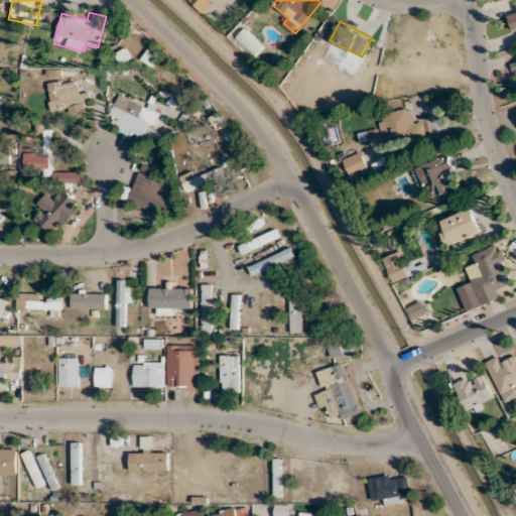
[(253,57),(264,45),(245,27),(234,39),(253,57)]
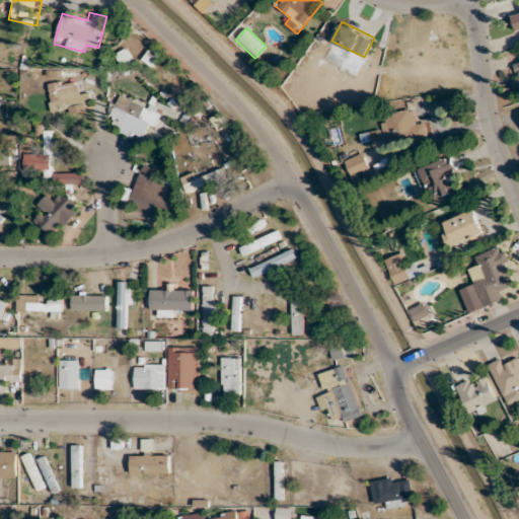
[(518,92),(518,62),(508,67),(518,93),(518,92)]
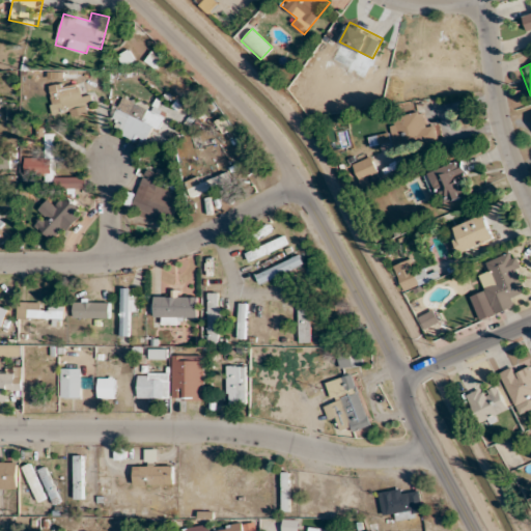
[(92,114),(92,95),(80,94),(80,84),(51,84),(51,100),(52,101),(52,114),(92,114)]
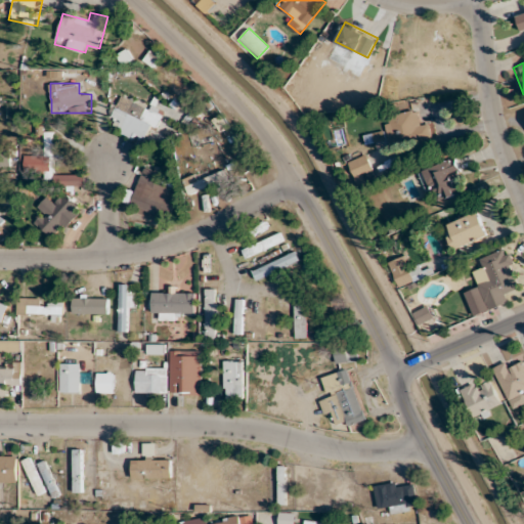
[(116,130),(139,141),(144,132),(151,136),(163,113),(122,93),(111,116),(121,121),(116,130)]
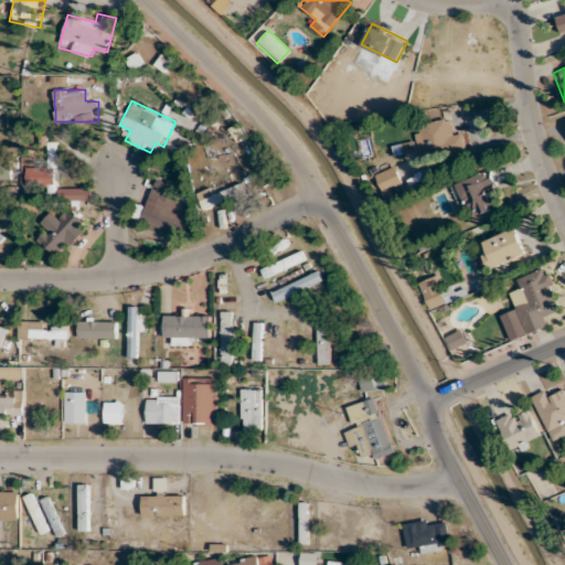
[(414,125),(419,155),(467,147),(465,132),(452,135),(450,119),(414,125)]
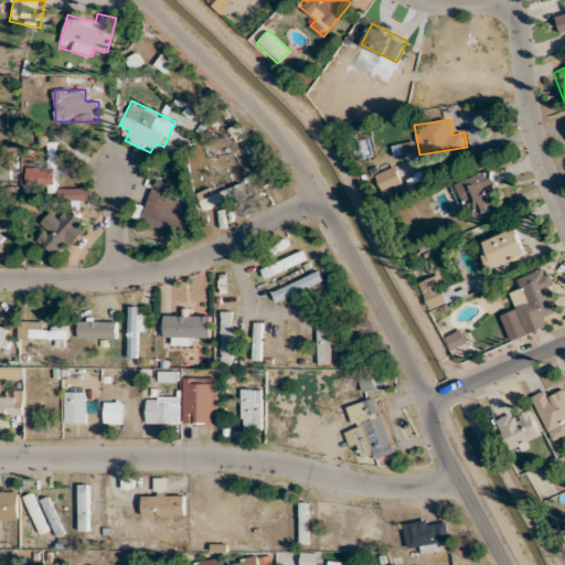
[(384,194),(404,185),(395,167),(375,177),(384,194)]
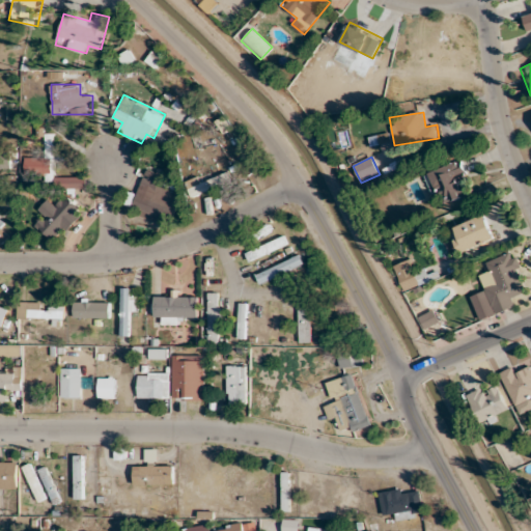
[(52,172),(52,159),(26,159),(26,172),(52,172)]
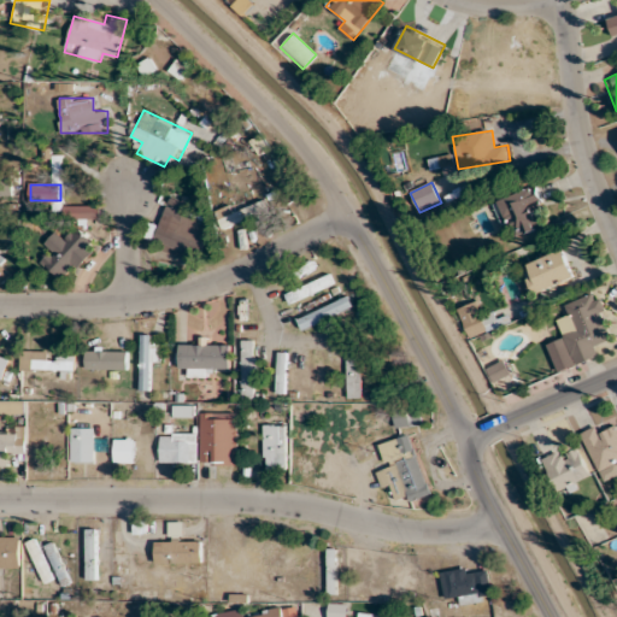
[(512,238),(540,227),(535,212),(544,210),(535,187),(498,200),(512,238)]
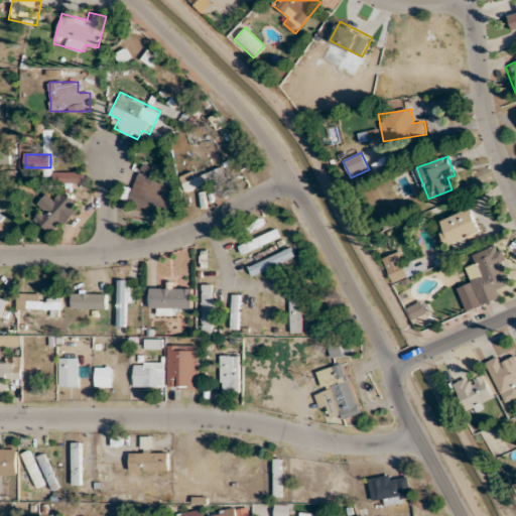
[(191,172),(180,178),(188,194),(223,176),(219,167),(195,179),(191,172)]
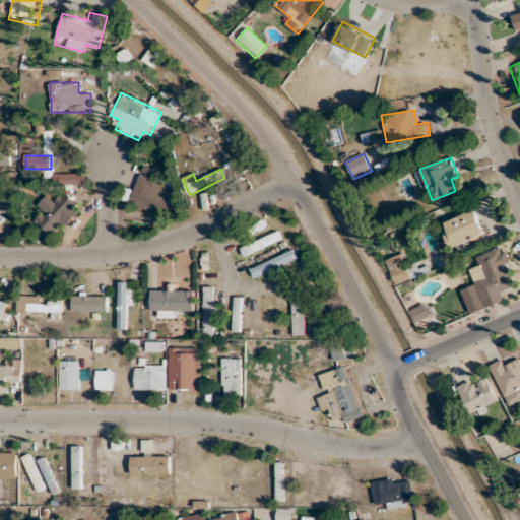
[(174,184),(139,173),(128,206),(163,217),(174,184)]
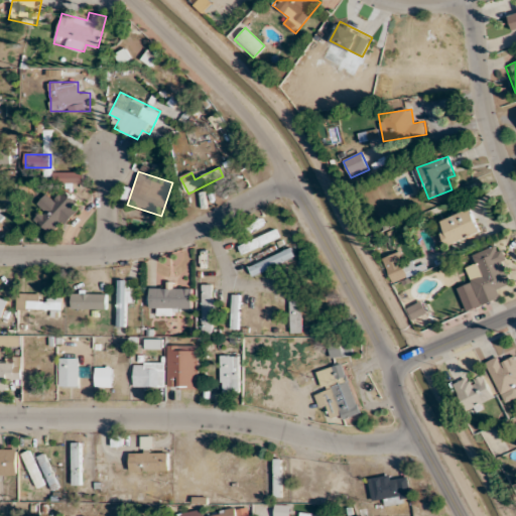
[(57,172),(57,182),(84,182),(84,172),(57,172)]
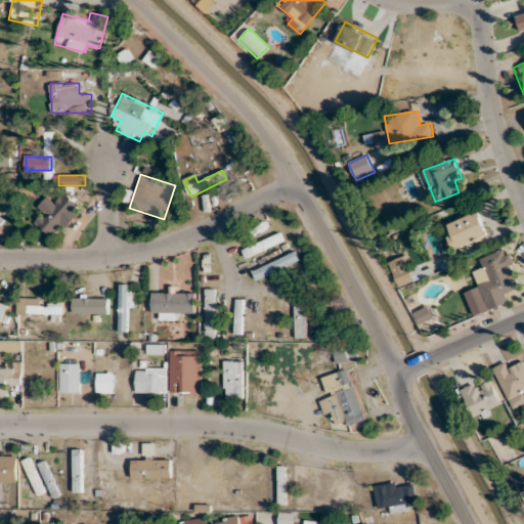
[(51,237),(57,230),(62,233),(83,208),(60,190),(35,224),(51,237)]
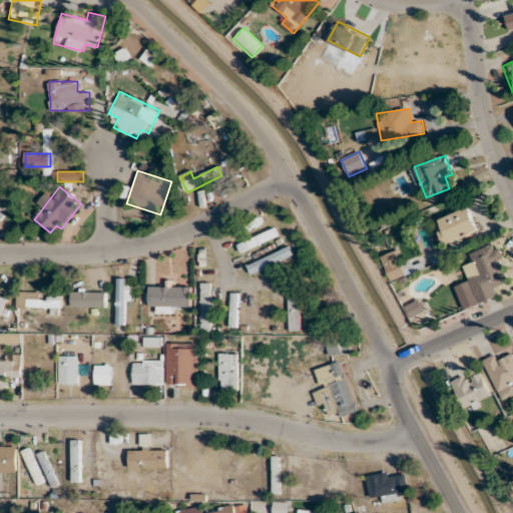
[(446,245),(479,229),(467,205),(434,222),(446,245)]
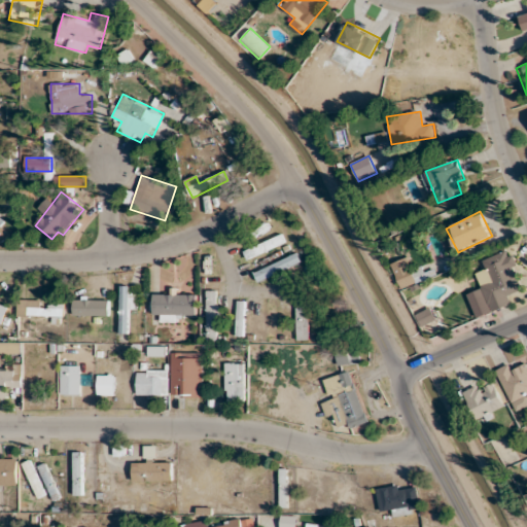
[(247,259),(285,241),(281,233),(243,251),(247,259)]
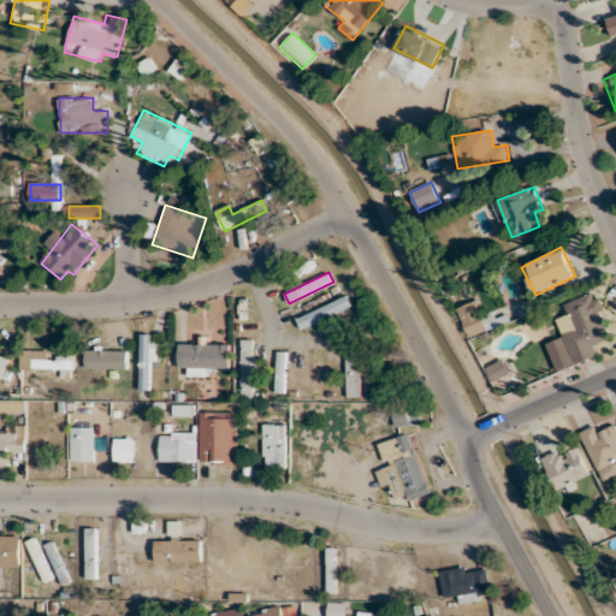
[(563,303),(568,315),(556,319),(574,365),(598,356),(592,343),(615,333),(598,290),(563,303)]
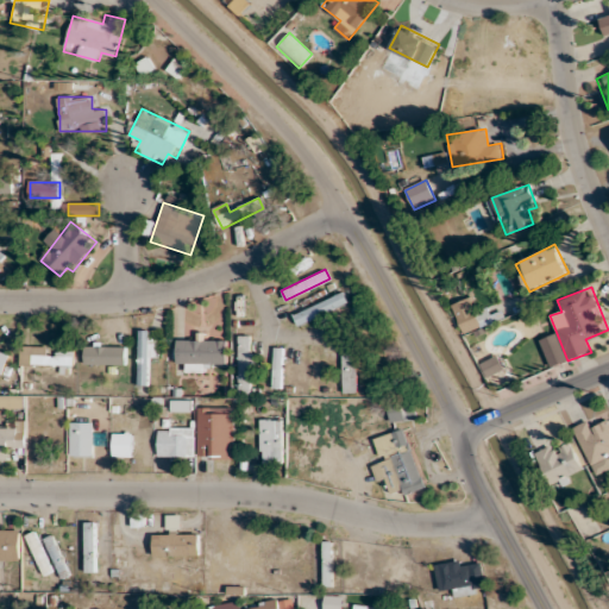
[(349,302),(343,292),(293,315),(299,326),(349,302)]
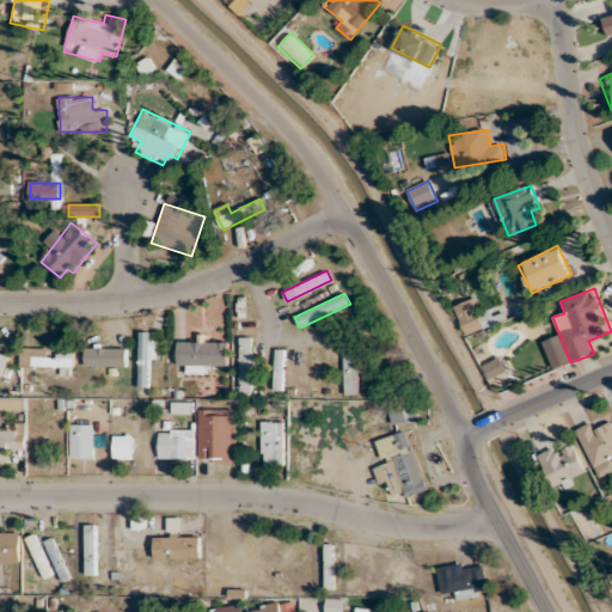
[(466,334),(484,326),(473,301),(457,310),(466,334)]
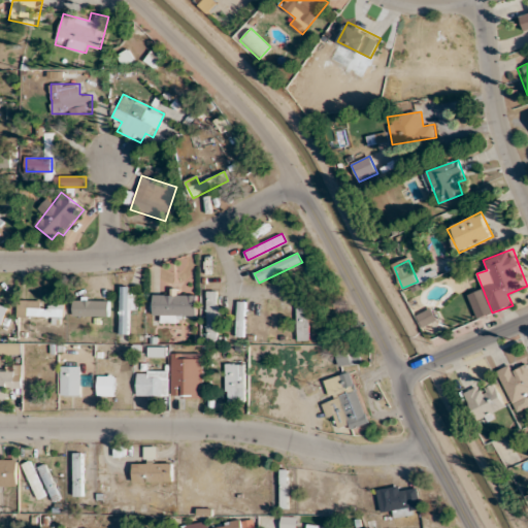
[(139,295),(129,295),(129,286),(120,286),(120,334),(129,334),(129,310),(139,310),(139,295)]
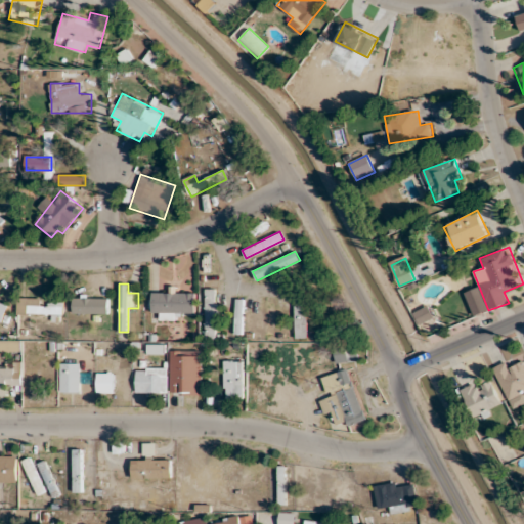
[(206,289),(206,339),(217,339),(217,289),(206,289)]
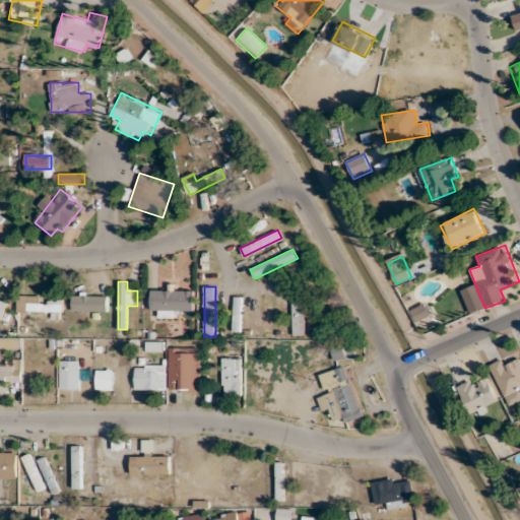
[(194,288),(151,288),(151,310),(160,310),(160,313),(194,313),(194,288)]
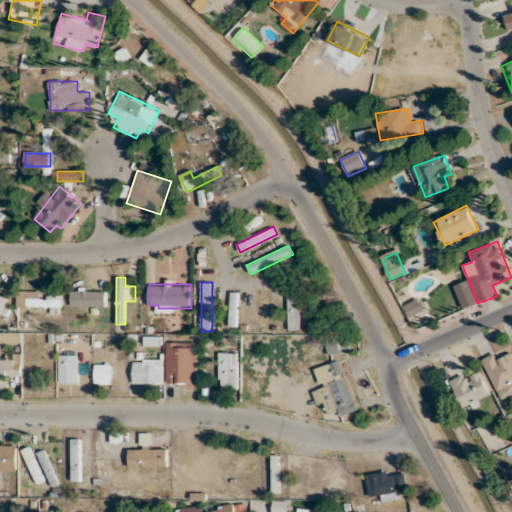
[(300,286),(287,286),(287,330),(300,330),(300,286)]
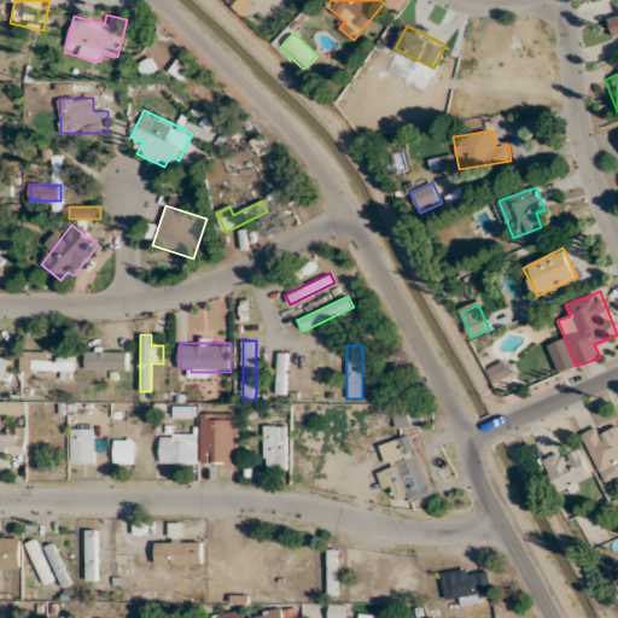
[(127,369),(127,348),(86,348),(86,369),(127,369)]
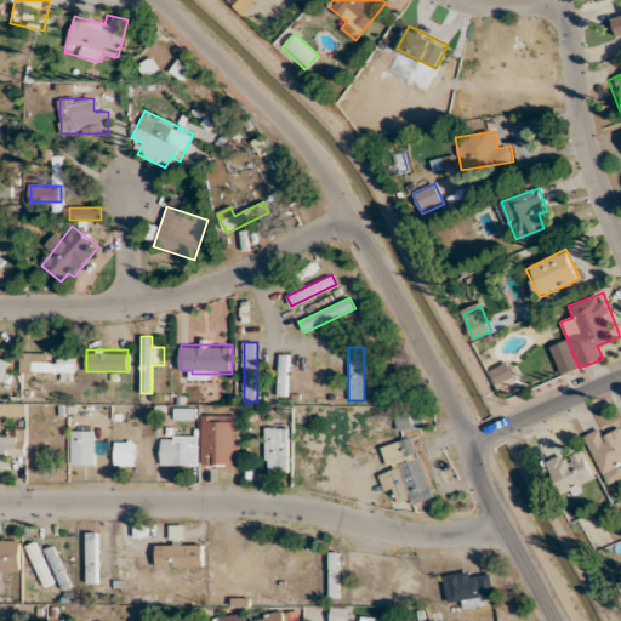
[(74,353),(21,353),(21,372),(74,372),(74,353)]
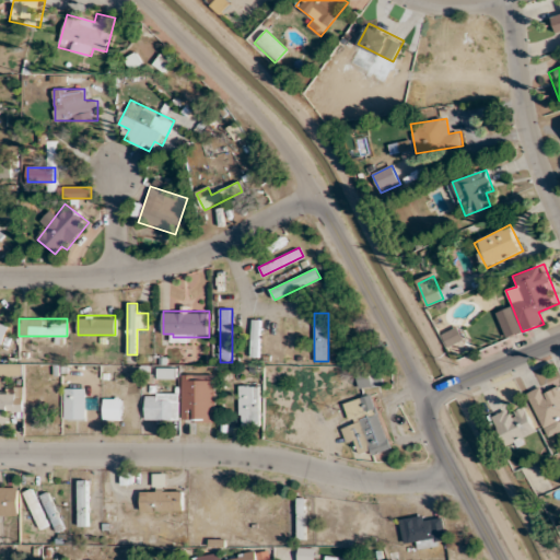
[(251,358),(259,358),(259,318),(251,318),(251,358)]
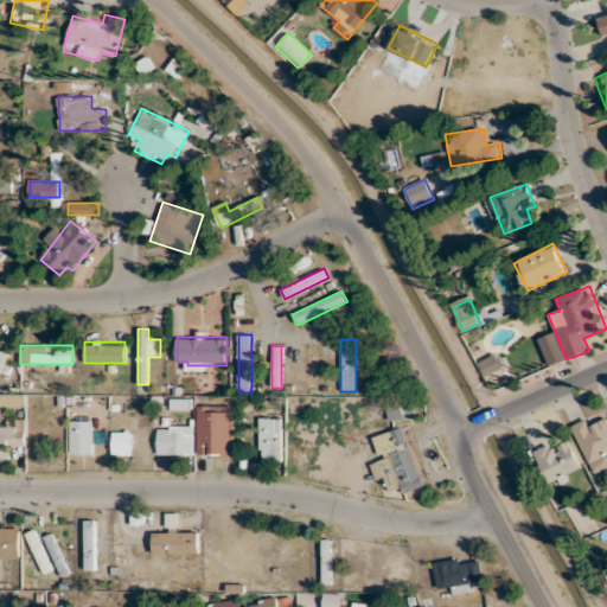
[(0,372),(1,374),(10,352),(0,347),(0,372)]
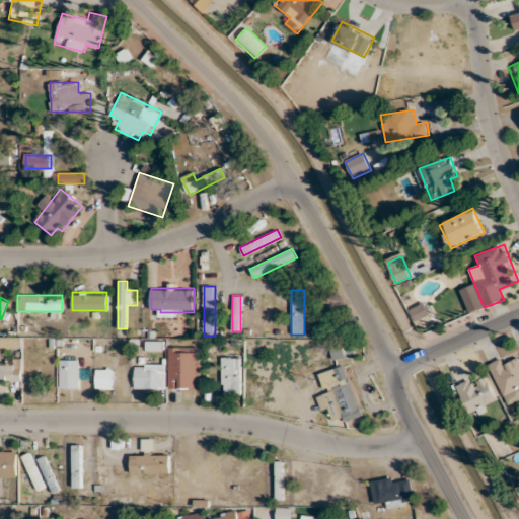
[(409,310),(416,322),(430,313),(424,301),(409,310)]
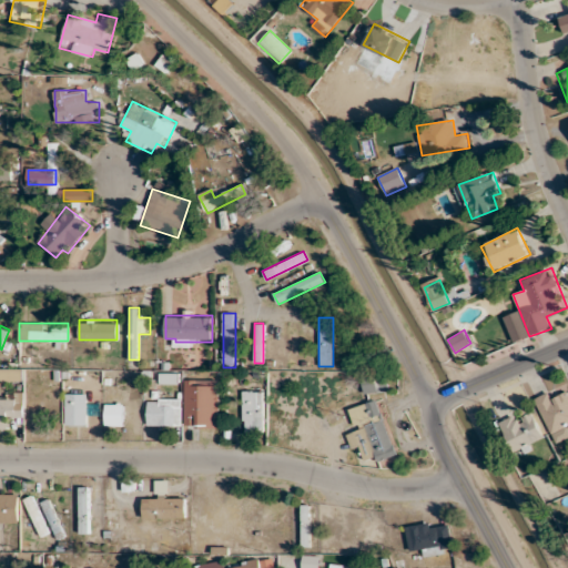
[(288,331),(288,366),(302,366),(302,331),(288,331)]
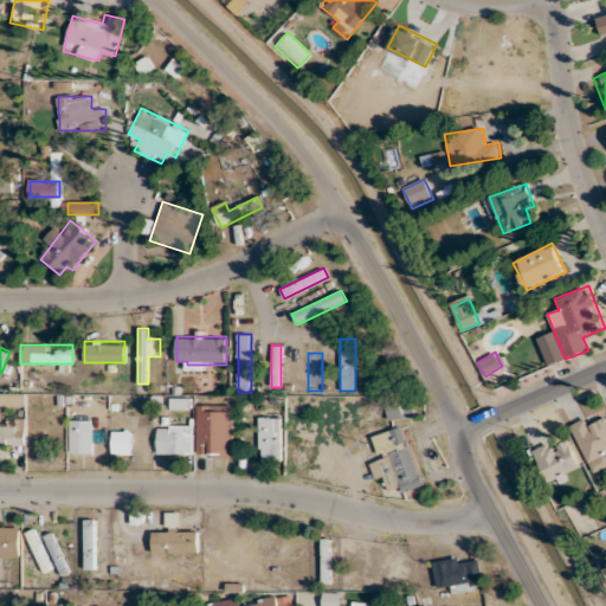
[(0,405),(21,405),(21,394),(0,394),(0,405)]
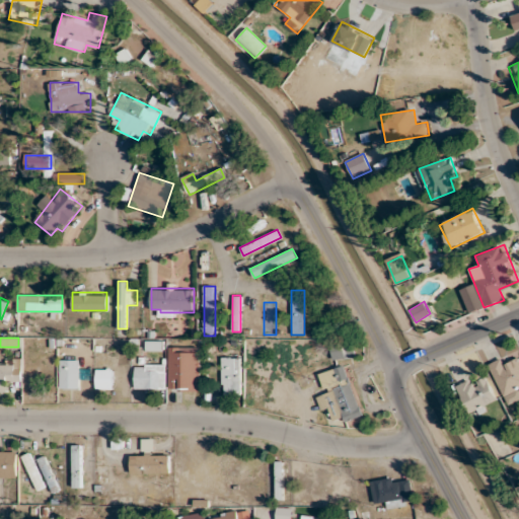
[(332,360),(356,357),(354,341),(330,343),(332,360)]
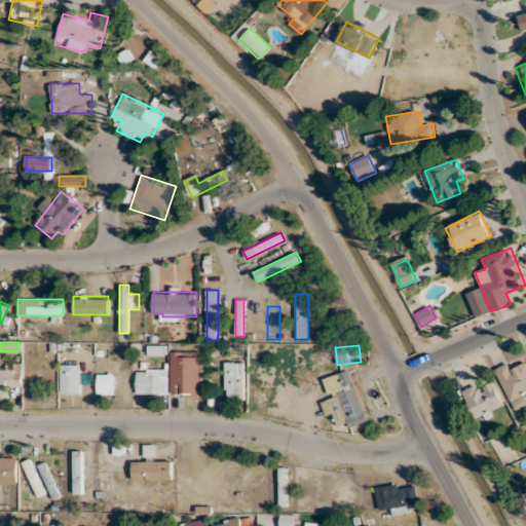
[(203,351),(172,351),(172,396),(203,396),(203,351)]
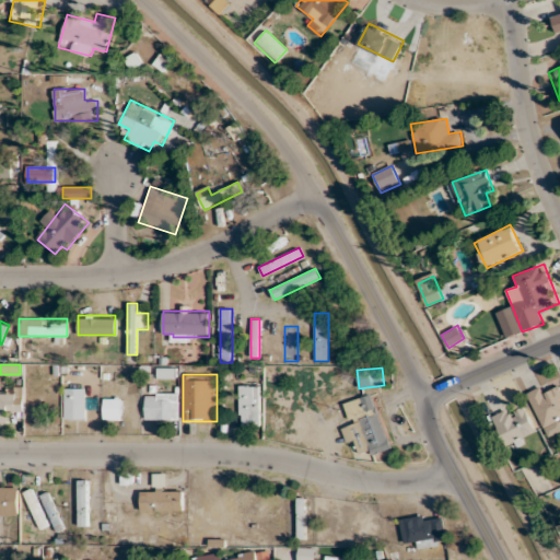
[(559,387),(550,393),(546,384),(528,392),(545,431),(559,424),(559,387)]
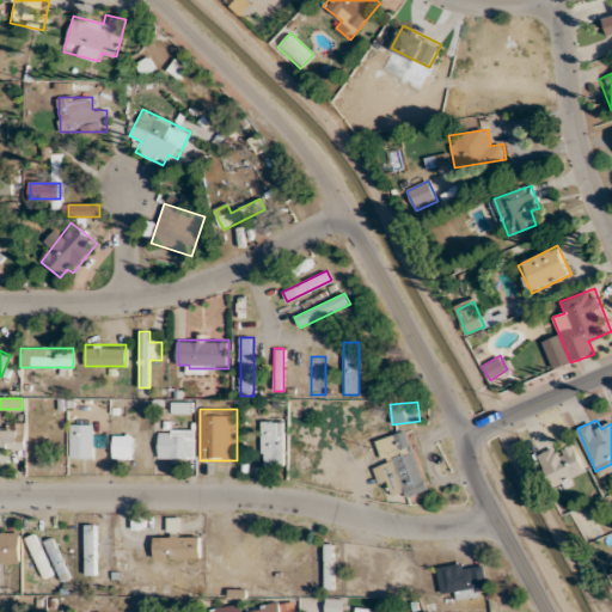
[(285,421),(262,421),(262,466),(285,466),(285,421)]
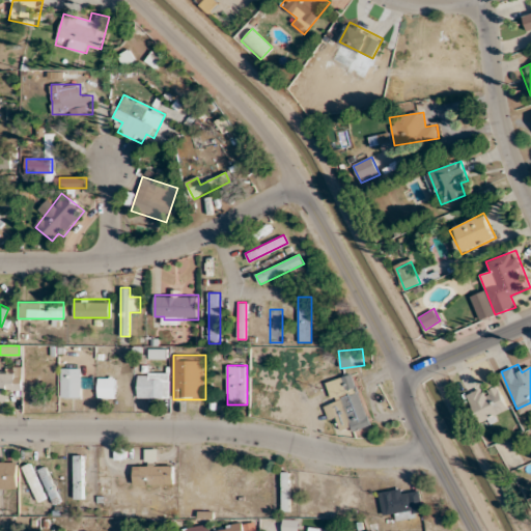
[(22,367),(0,367),(0,400),(9,401),(9,390),(22,390),(22,367)]
